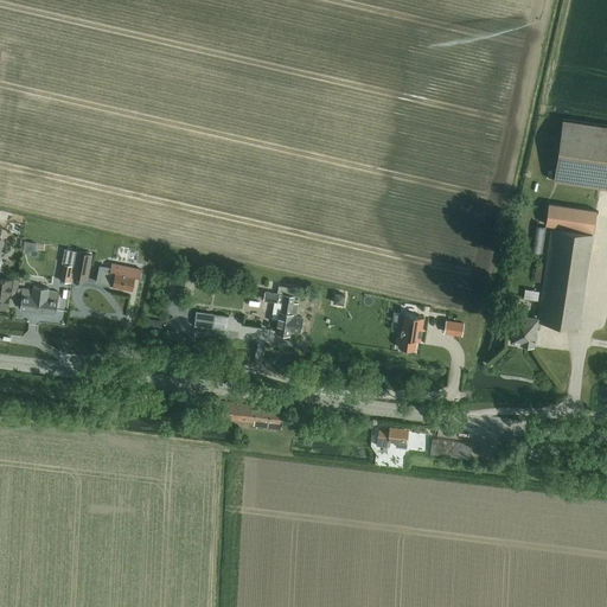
[(606,127),(563,121),(555,181),(599,189),(606,189),(606,127)]
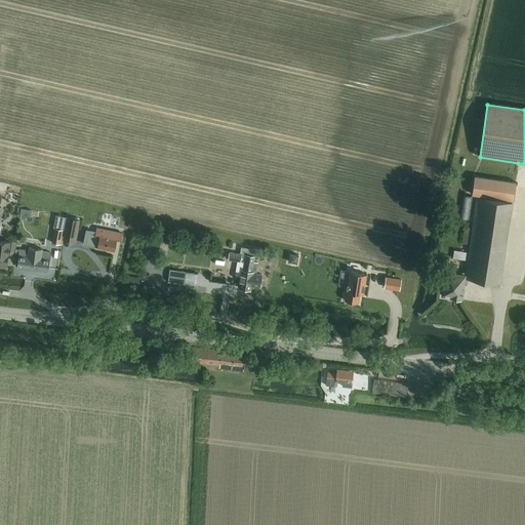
[(515,184),(476,177),(473,194),(512,200),(515,184)]
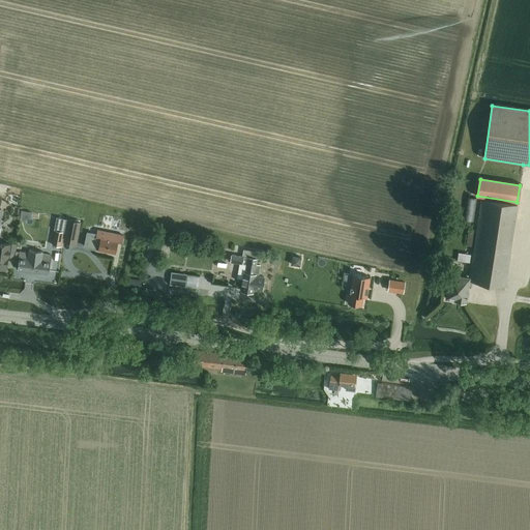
[(465,209),(464,217),(463,219),(473,222),(477,198),(467,197),(465,209)]
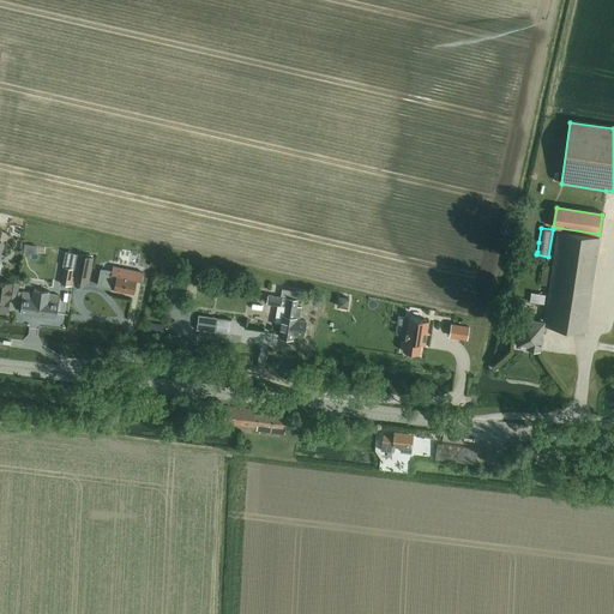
[(559,230),(543,321),(521,317),(516,345),(540,350),(545,325),(584,332),(601,236),(559,230)]
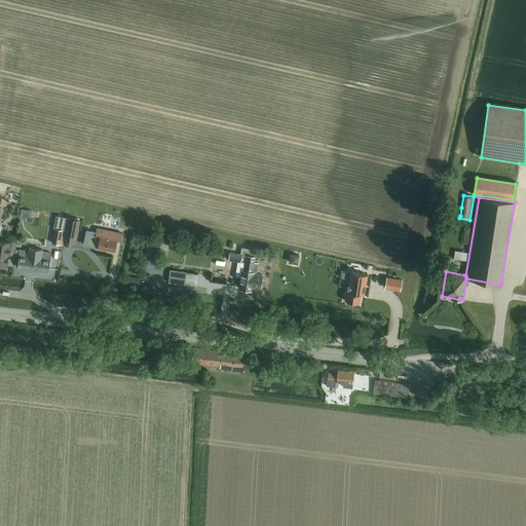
[(58,216),(52,243),(60,245),(63,230),(64,231),(67,218),(58,216)]
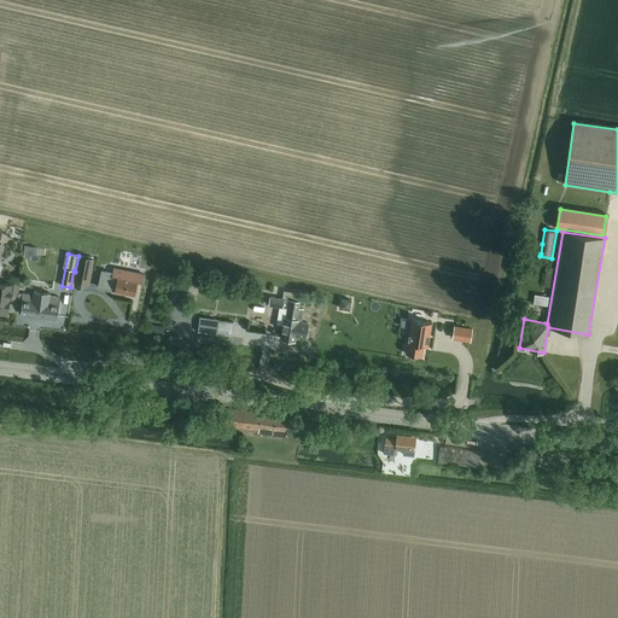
[(94,258),(79,256),(74,281),(89,285),(94,258)]
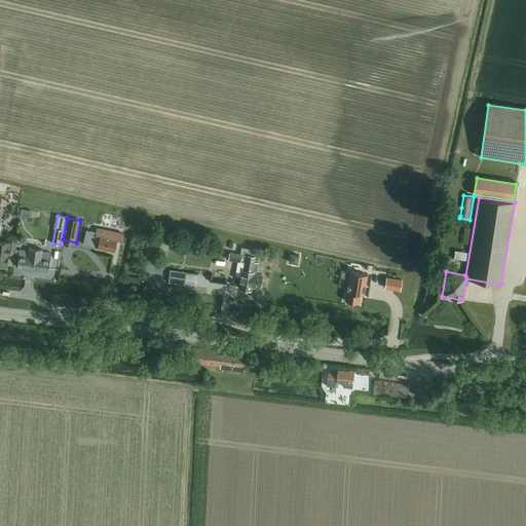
[(86,231),(84,245),(99,248),(114,251),(116,240),(122,241),(123,233),(117,232),(118,231),(102,229),(97,228),(96,232),(86,231)]
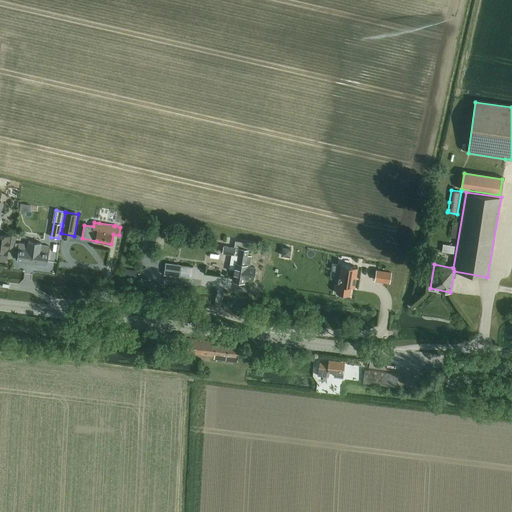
[(156,243),(158,235),(144,232),(142,240),(156,243)]
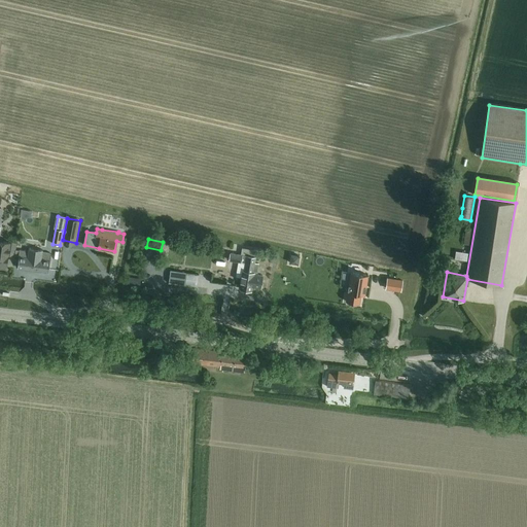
[(0,269),(4,269),(5,268),(5,267),(13,268),(18,243),(12,243),(10,259),(8,258),(9,249),(10,242),(0,240),(0,269)]
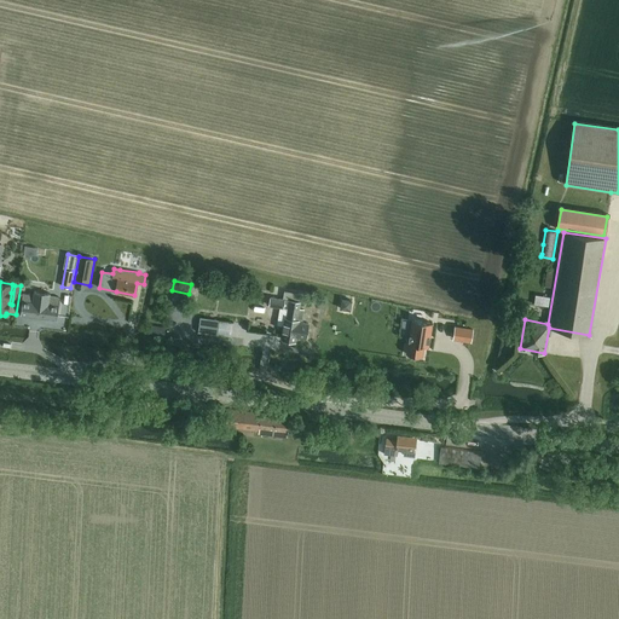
[(23,294),(21,314),(39,317),(57,319),(59,299),(50,298),(50,294),(42,293),(33,291),(33,295),(23,294)]
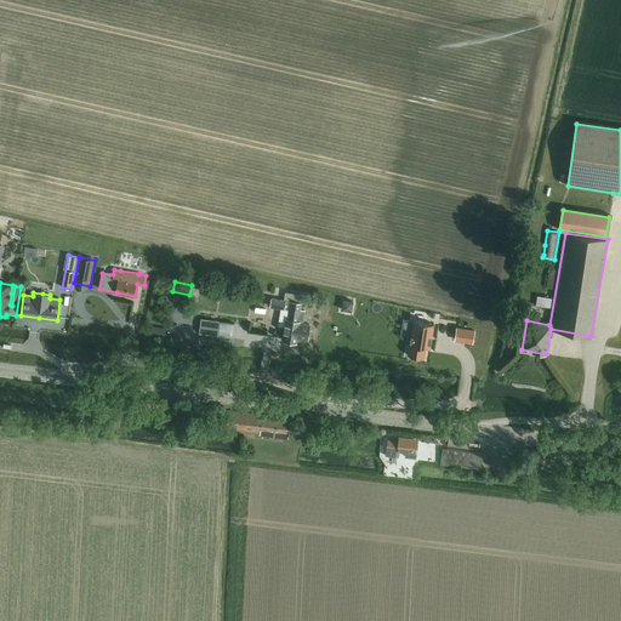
[(269,307),(280,309),(278,326),(284,328),(283,341),(297,343),(298,339),(308,340),(309,325),(303,324),(306,311),(301,309),(301,302),(300,302),(301,295),(285,292),(284,300),(271,298),(269,307)]
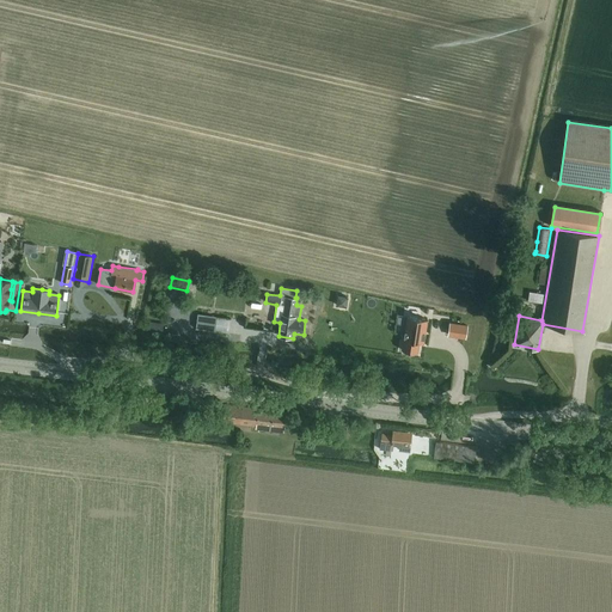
[(338,295),(336,305),(347,307),(348,297),(338,295)]
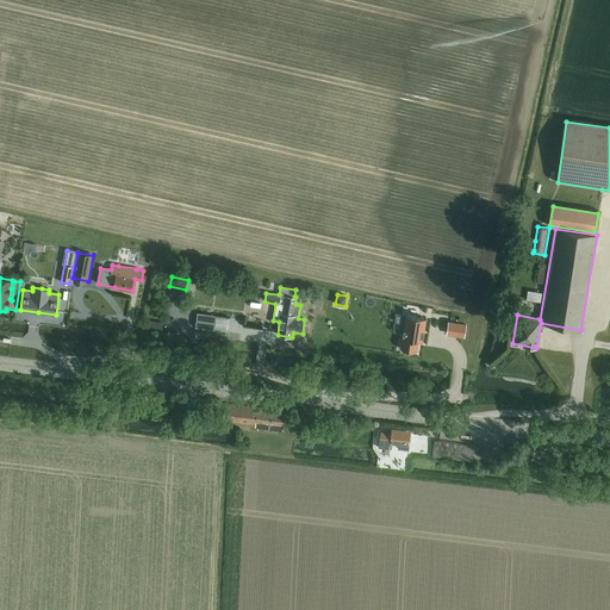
[(197,313),(195,328),(229,332),(230,318),(197,313)]
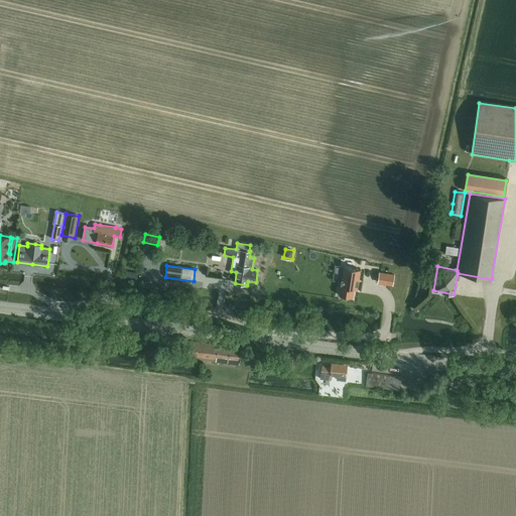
[(340,287),(339,295),(353,297),(354,289),(358,289),(361,270),(357,269),(343,267),(340,287)]
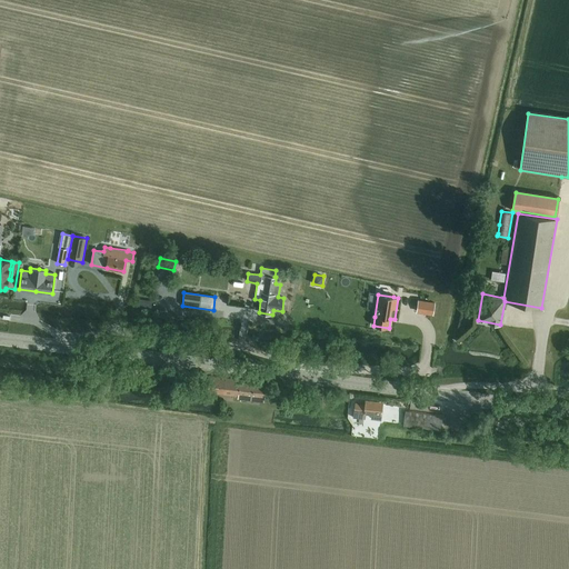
[(152,301),(139,299),(138,308),(151,310),(152,301)]
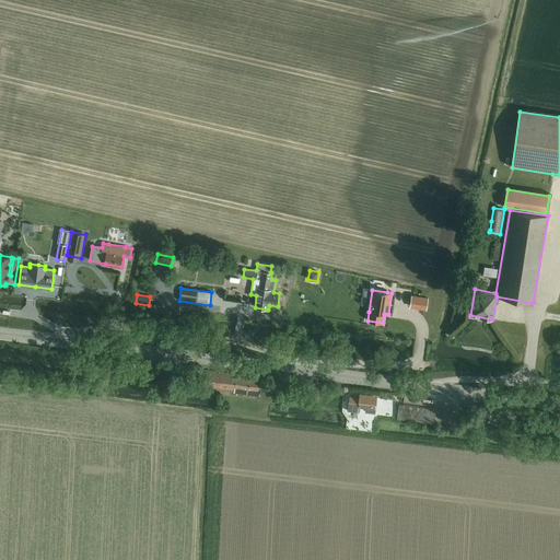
[(411,295),(410,307),(426,310),(426,308),(428,299),(428,298),(411,295)]
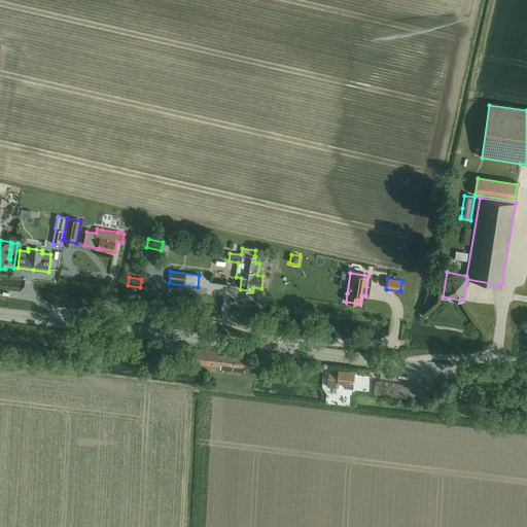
[(246,355),(194,349),(191,362),(220,366),(220,369),(244,372),(246,355)]
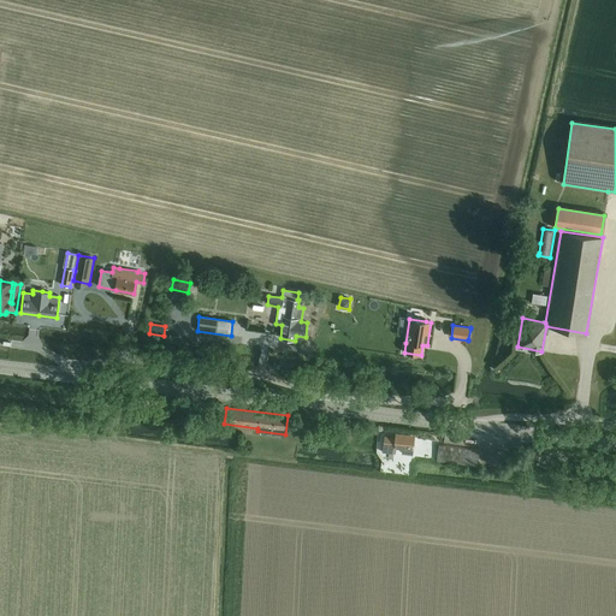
[(384,437),(383,448),(383,451),(396,452),(396,448),(403,448),(402,454),(413,455),(413,449),(415,434),(396,433),(395,438),(384,437)]
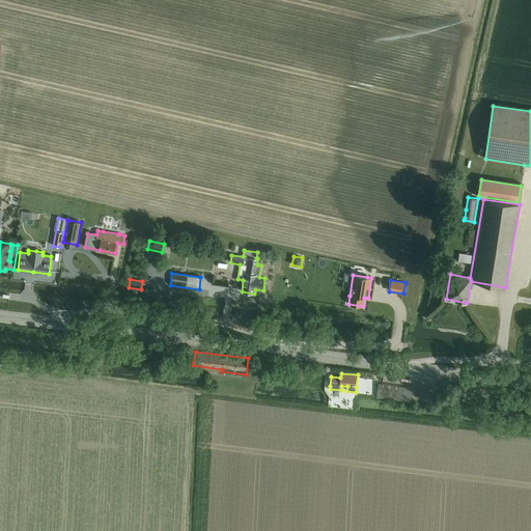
[(376,397),(412,401),(414,388),(379,384),(376,397)]
